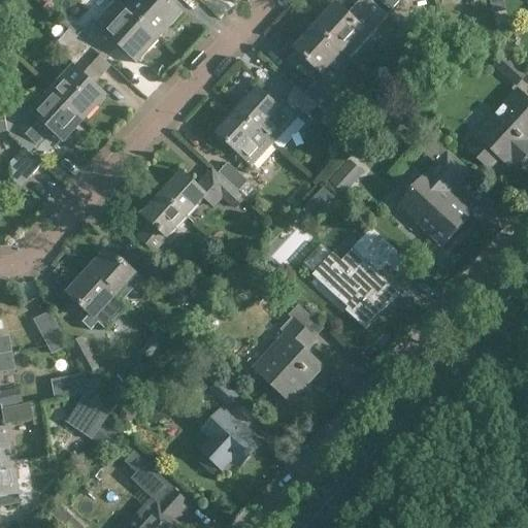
[(134,60),(157,37),(157,36),(127,8),(127,7),(120,0),(117,0),(96,23),(93,20),(78,36),(103,59),(117,44),(134,60)]
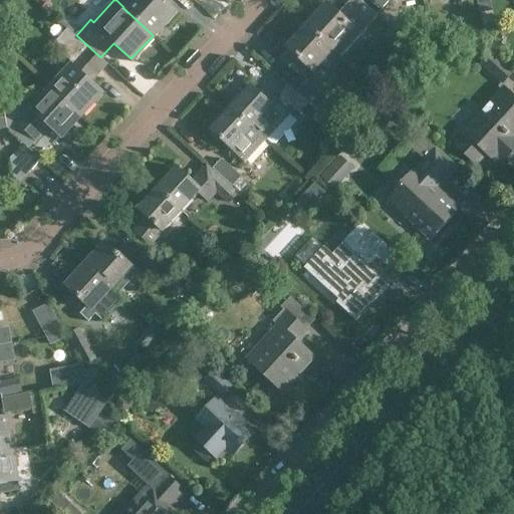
[(153,35),(153,36),(155,37),(177,13),(164,1),(165,0),(130,0),(123,7),(123,8),(153,35)]
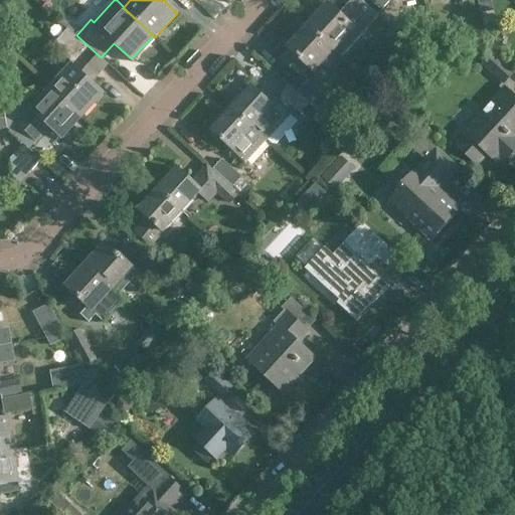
[(369,0),(381,10),(390,0),(369,0)]
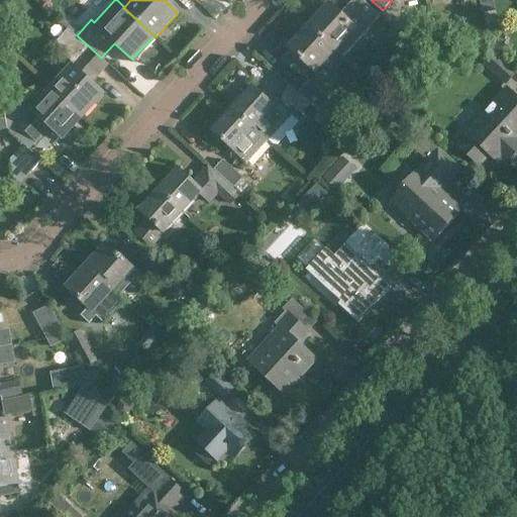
[(343,58),(381,17),(373,9),(362,21),(350,10),(343,17),(329,4),(310,25),(308,26),(343,58)]
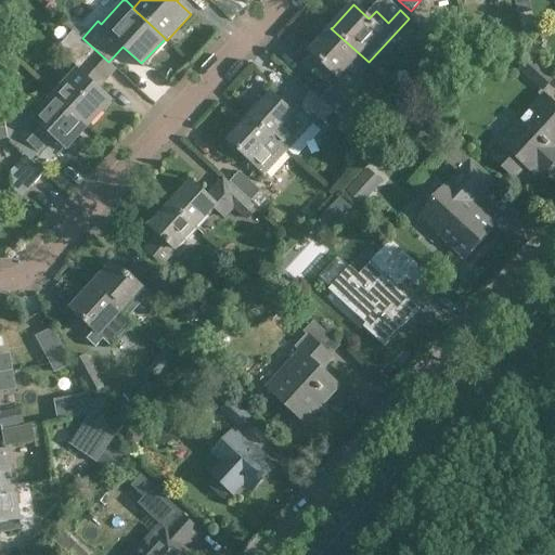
[(369,62),(331,28),(309,52),(315,57),(307,67),(324,82),(333,73),(338,78),(347,69),(357,78),(370,64),(369,62)]
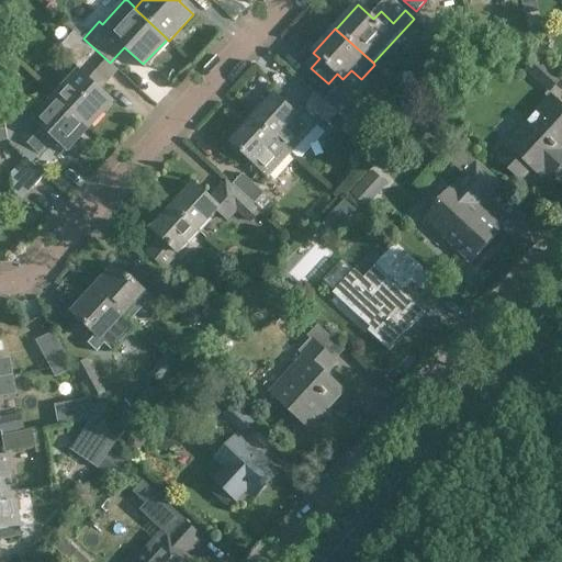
[(91,125),(112,102),(98,89),(116,69),(110,63),(83,38),(76,31),(60,48),(82,68),(58,96),(91,125)]
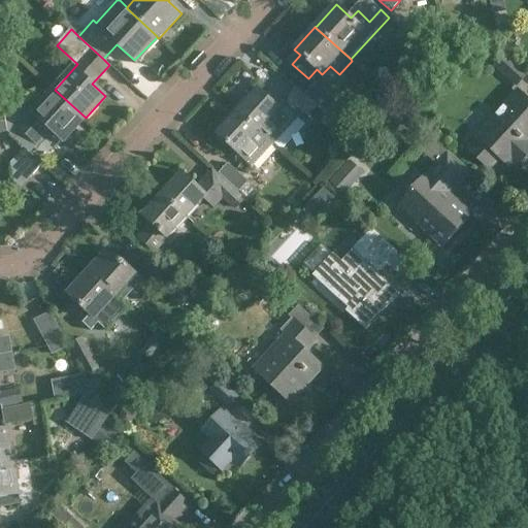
[(527,73),(503,52),(494,62),(517,84),(527,73)]
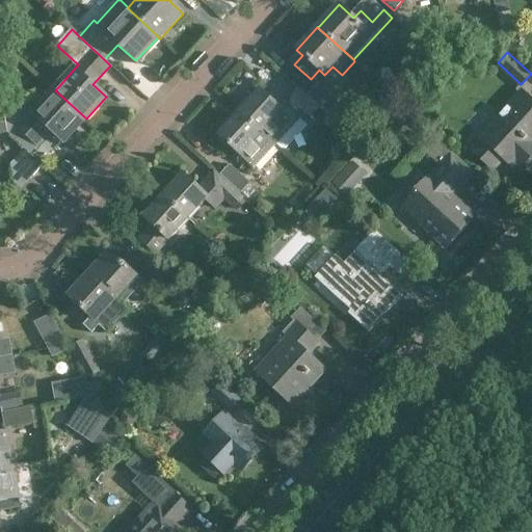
[(328,114),(338,105),(339,103),(317,83),(307,95),(328,114)]
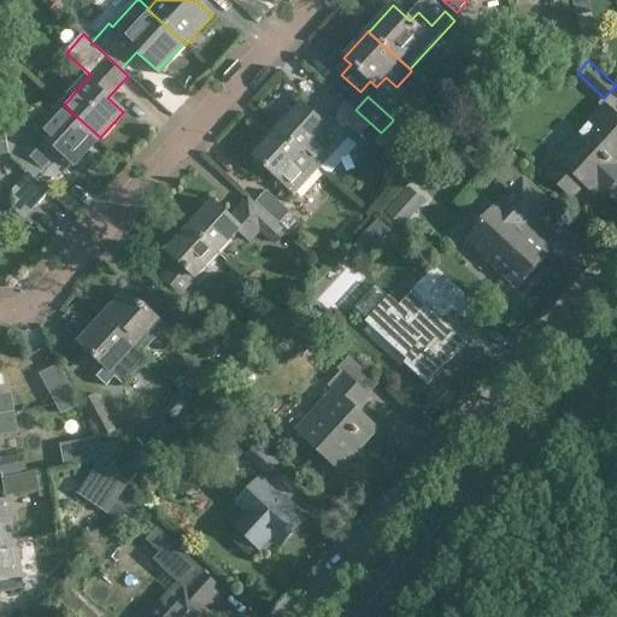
[(318,169),(348,136),(342,130),(347,125),(359,136),(370,125),(346,104),(336,115),(339,117),(334,122),(329,118),(316,110),(315,109),(313,110),(315,111),(312,113),(301,104),(278,129),(304,153),(303,154),(318,169)]
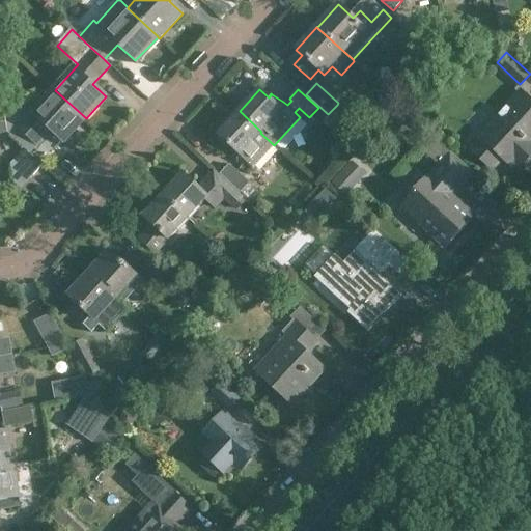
[(55,90),(33,114),(31,111),(18,127),(37,145),(51,131),(63,142),(86,118),(55,90)]
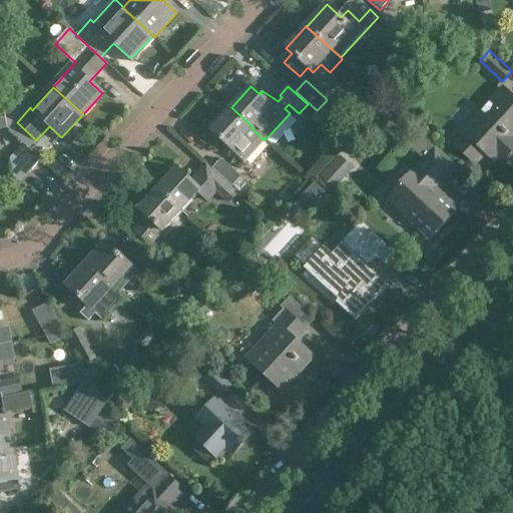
[(503,160),(512,148),(512,98),(503,89),(463,131),(466,134),(456,144),(475,162),(486,151),(485,150),(488,146),(503,160)]
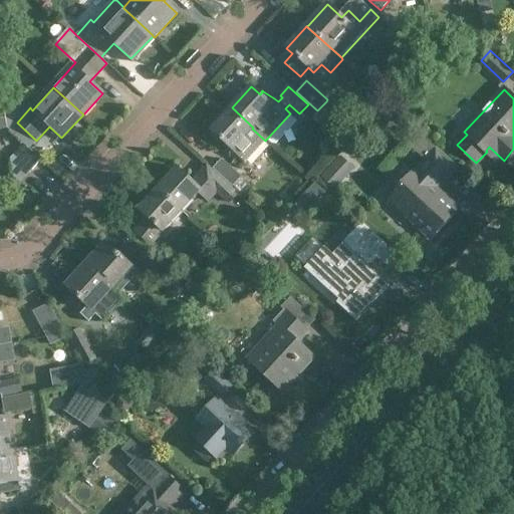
[(371,91),(357,107),(368,117),(382,101),(371,91)]
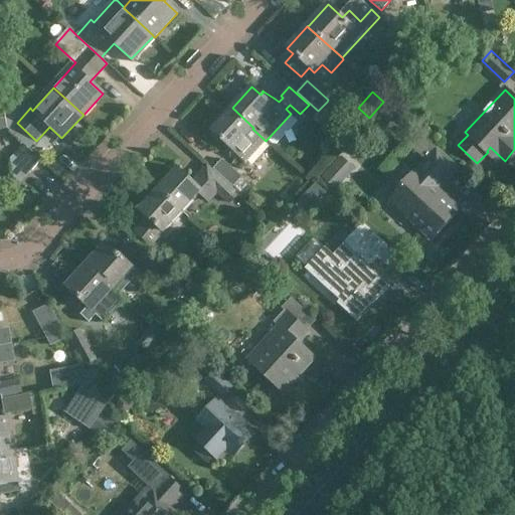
[(253,128),(232,108),(220,121),(217,118),(209,126),(212,129),(211,131),(213,133),(210,135),(219,143),(222,141),(245,162),(266,141),(252,129),(253,128)]
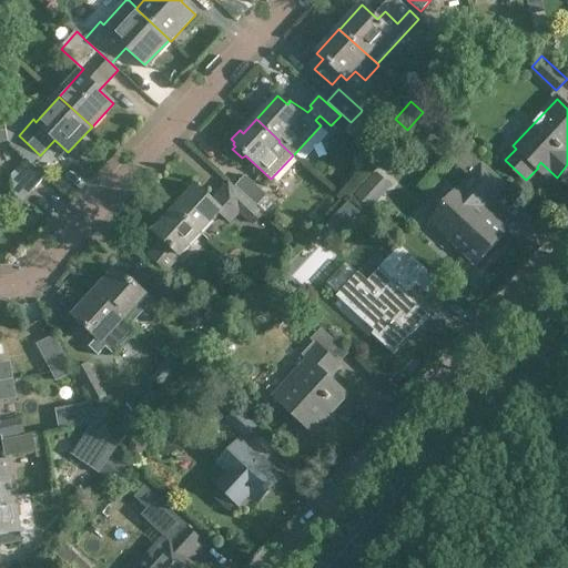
[(27,159),(13,173),(32,191),(46,176),(27,159)]
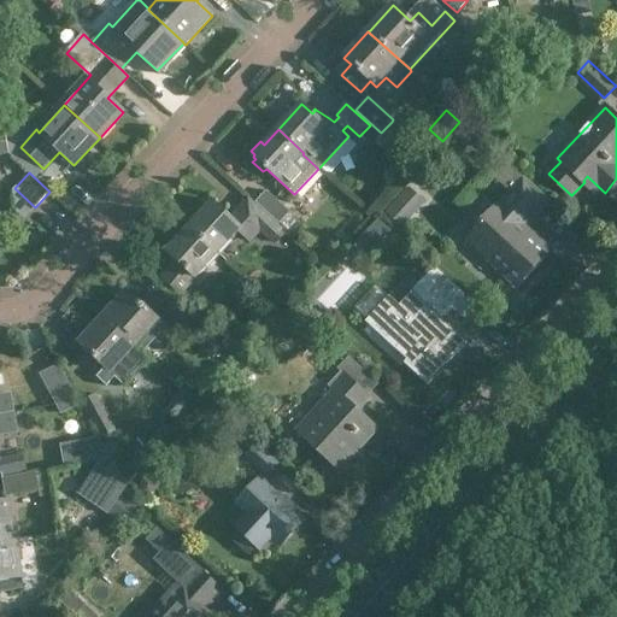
[(523,177),(498,204),(499,204),(465,240),(505,277),(509,281),(510,281),(517,288),(550,252),(539,242),(540,240),(527,228),(551,203),(523,177)]
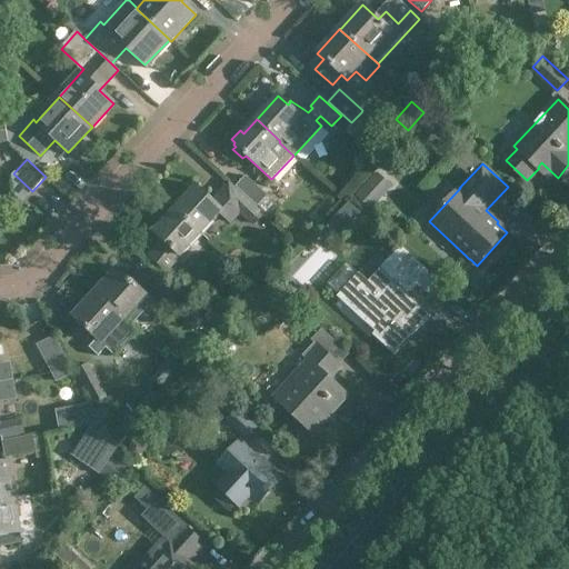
[(236,187),(257,207),(267,196),(246,176),(236,187)]
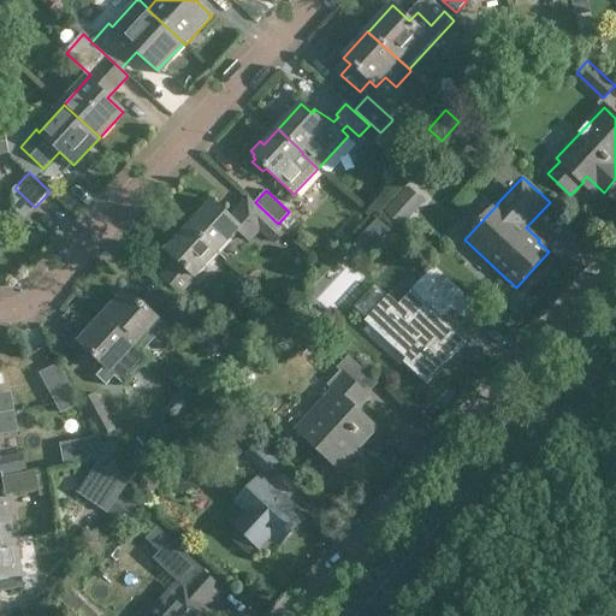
[(218,252),(230,238),(231,240),(238,232),(248,241),(259,230),(271,241),(282,229),(247,197),(229,218),(211,201),(201,213),(199,211),(189,221),(191,223),(189,225),(218,252)]
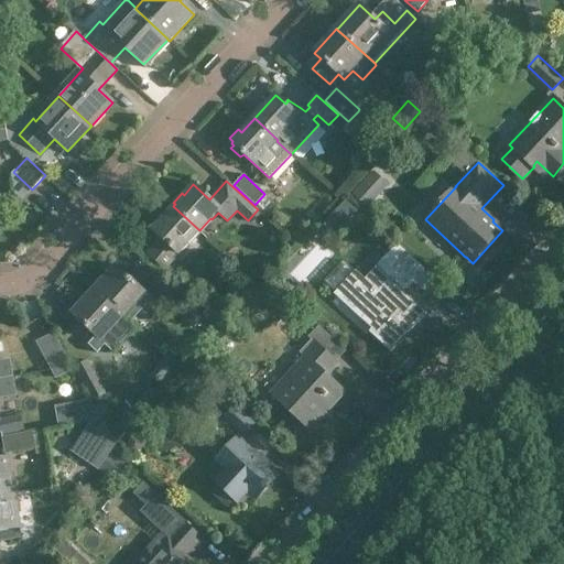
[(359,187),(353,195),(366,207),(373,199),(359,187)]
